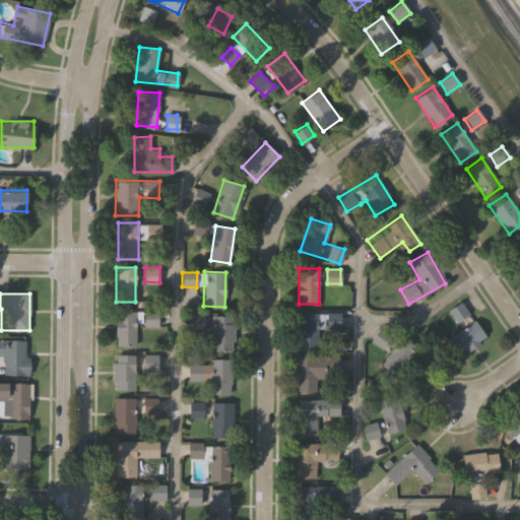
[(454,316),(449,310),(456,306),(461,312),(454,316)]
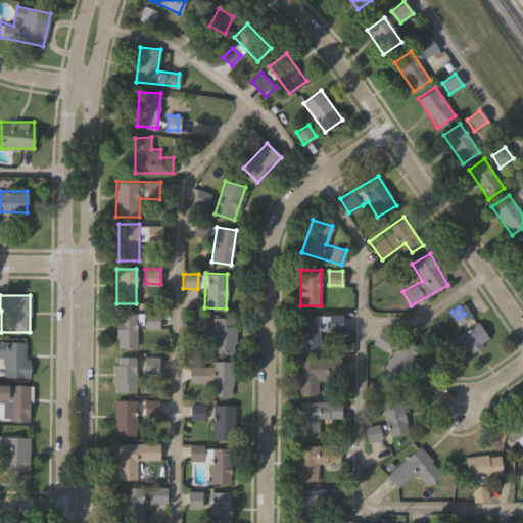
[(136,313),(136,347),(115,347),(115,313),(136,313)]
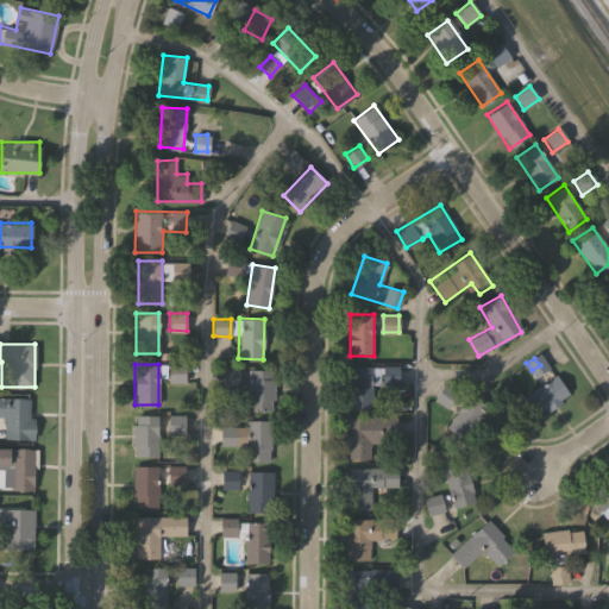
[(169,382),(169,364),(187,365),(186,382),(169,382)]
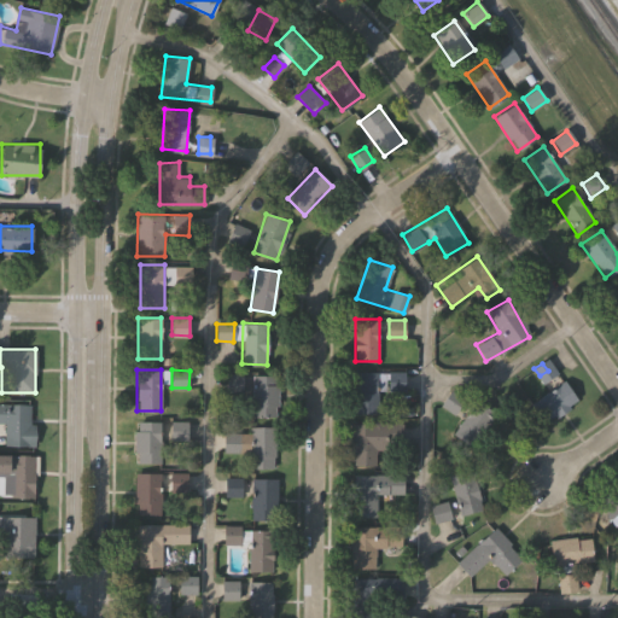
[(379,413),(353,413),(354,372),(382,372),(382,385),(389,385),(389,372),(404,372),(404,389),(379,389),(379,413)]
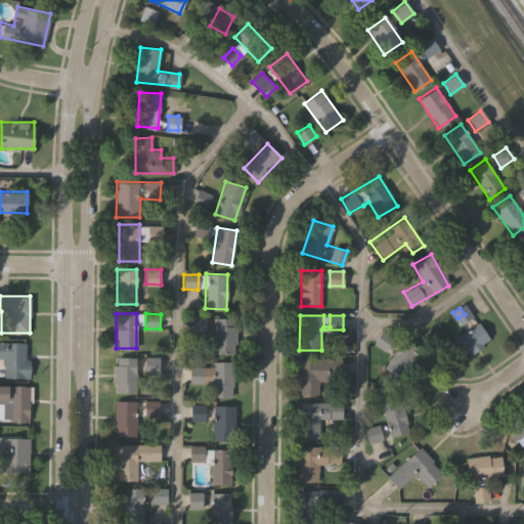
[(235,317),(234,353),(213,353),(214,316),(235,317)]
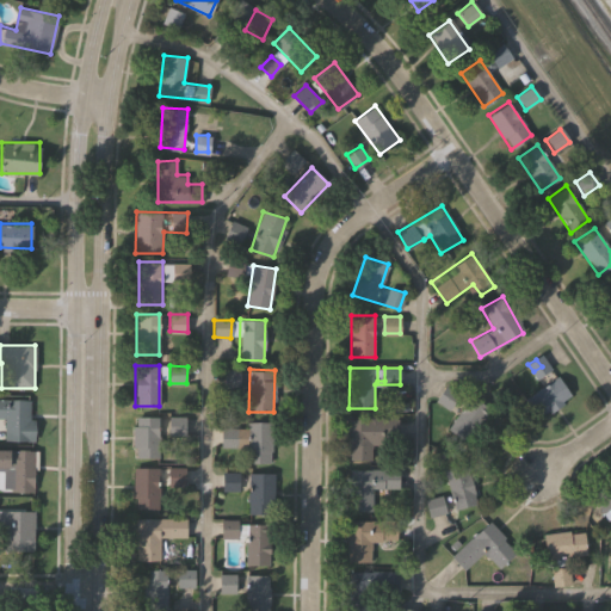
[(223,389),(224,371),(241,372),(241,390),(223,389)]
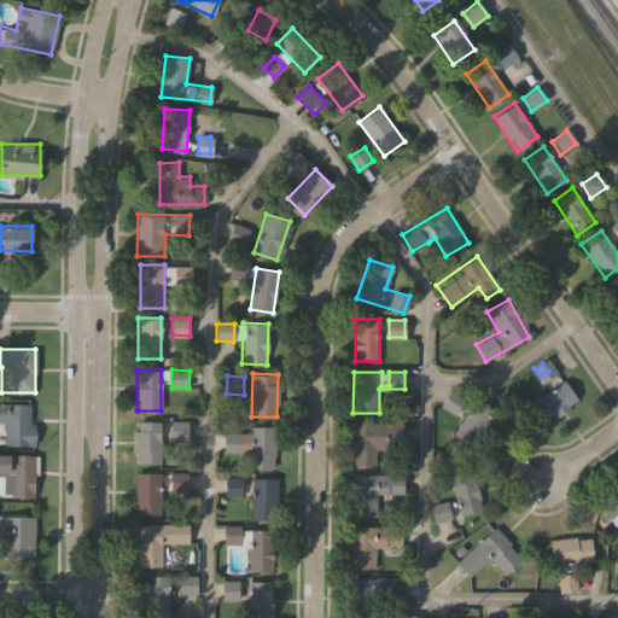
[(577,401),(543,424),(530,403),(564,380),(577,401)]
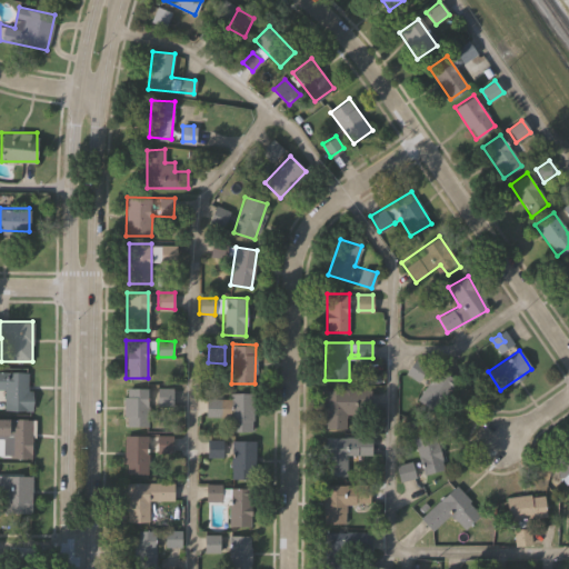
[(418,380),(407,370),(416,359),(428,368),(418,380)]
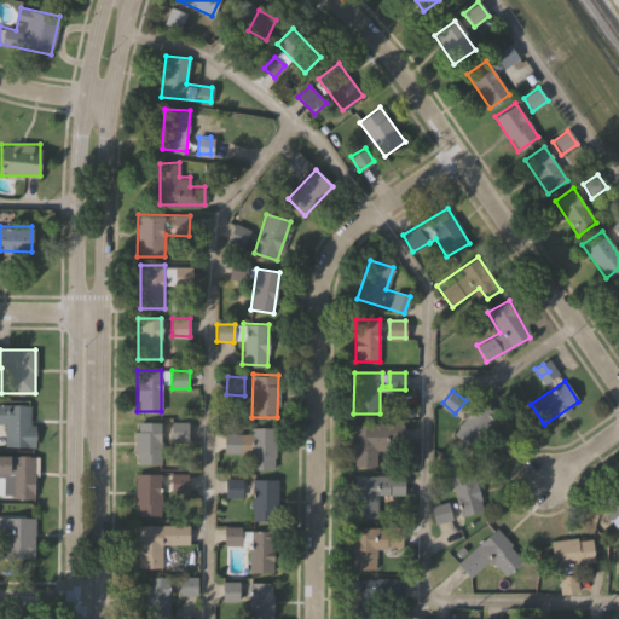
[(498,414),(476,449),(455,437),(475,400),(498,414)]
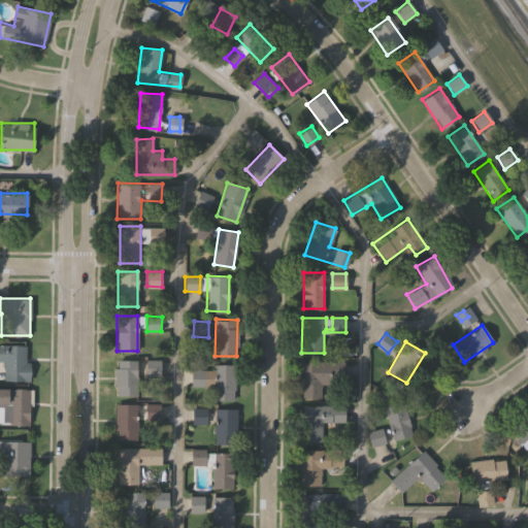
[(27,344),(27,381),(3,381),(3,344),(27,344)]
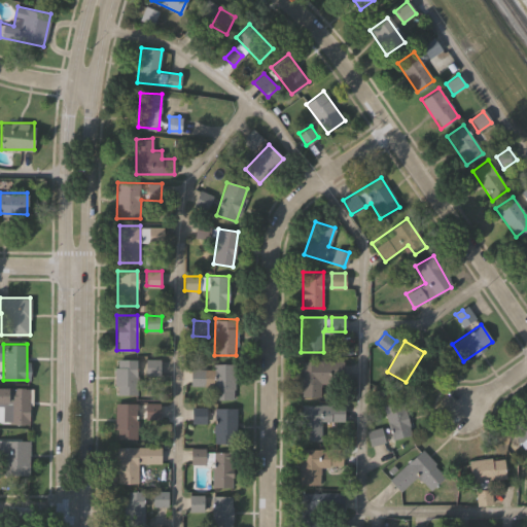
[(137,359),(137,394),(114,394),(114,359),(137,359)]
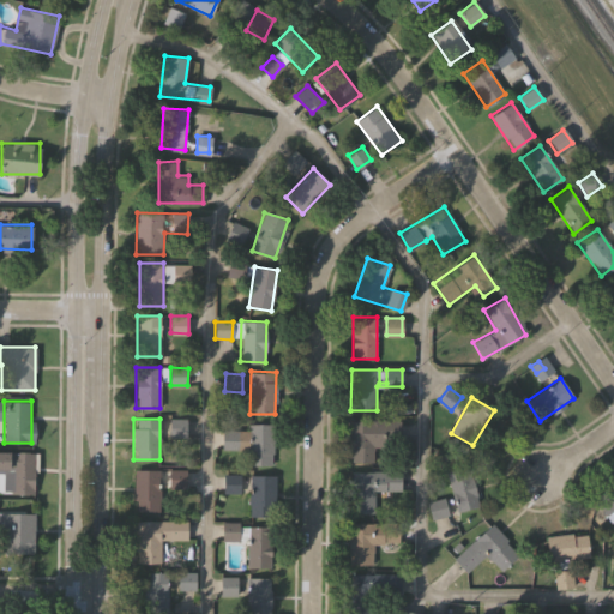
[(169,438),(170,420),(187,421),(187,438),(169,438)]
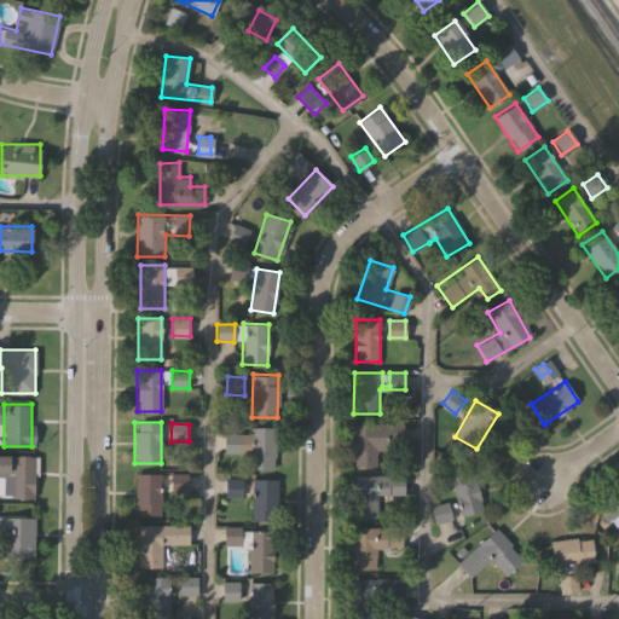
[(403,423),(403,449),(376,449),(376,466),(353,466),(353,423),(403,423)]
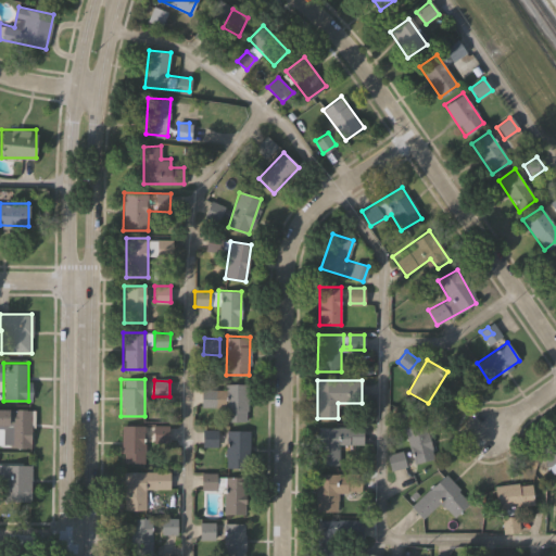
[(248,383),(248,420),(225,420),(225,383),(248,383)]
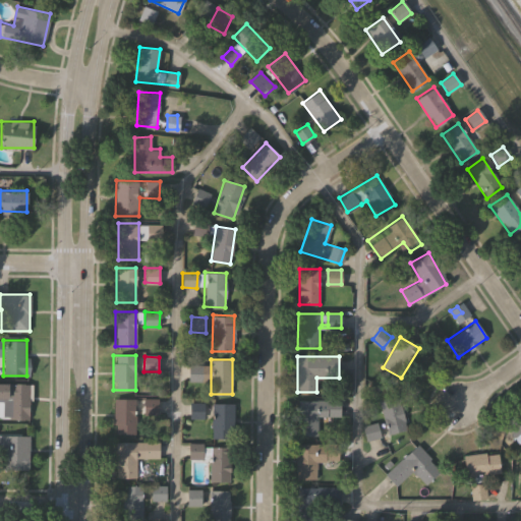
[(187,381),(187,366),(203,366),(201,382),(187,381)]
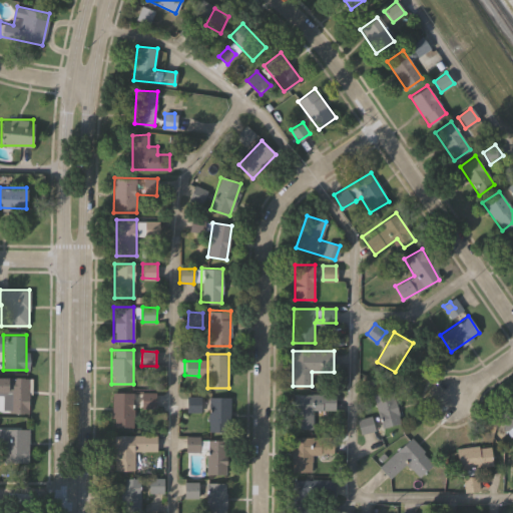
[(10,378),(28,378),(28,408),(10,408),(10,378)]
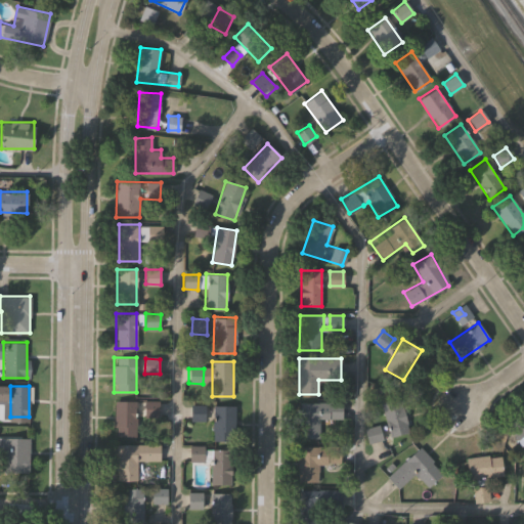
[(380,402),(398,397),(409,431),(392,437),(380,402)]
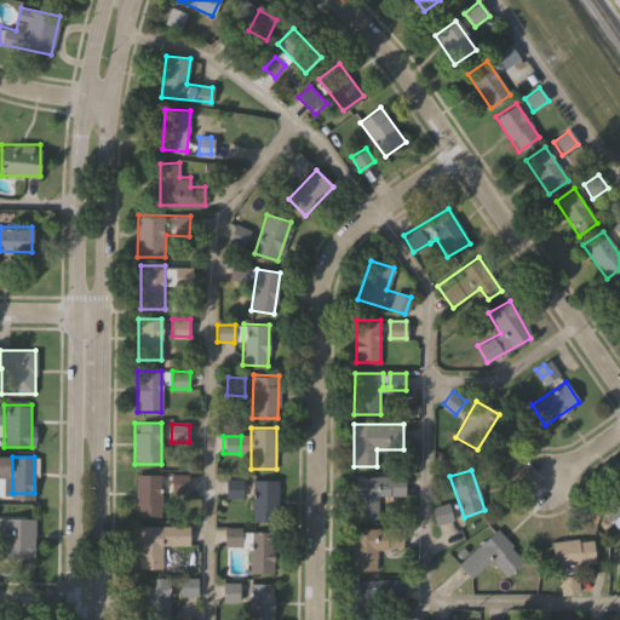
[(136,515),(136,474),(161,474),(161,515),(136,515)]
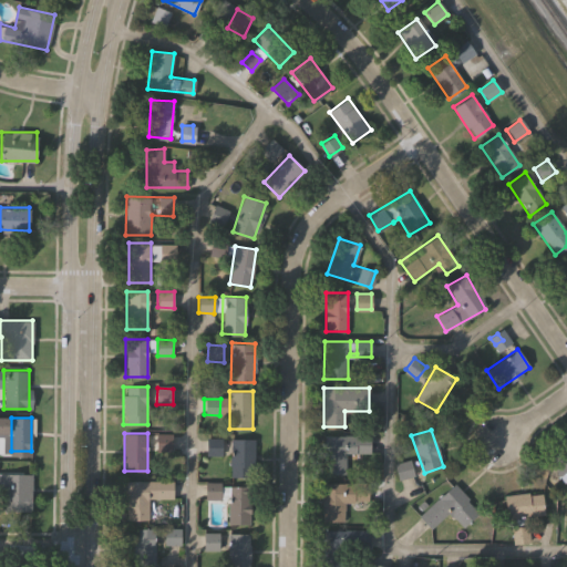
[(155,450),(156,433),(172,434),(172,450),(155,450)]
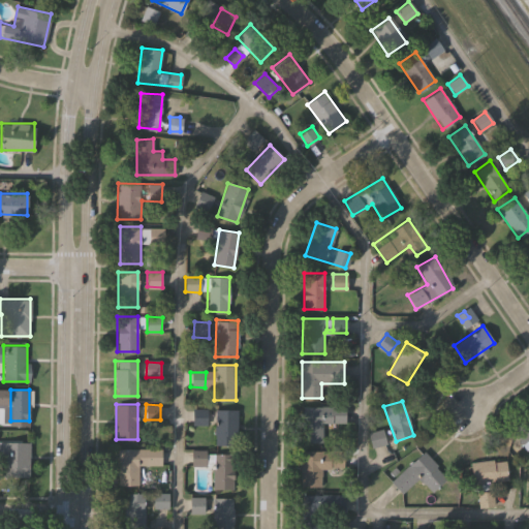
[(303,406),(345,406),(345,423),(321,423),(321,441),(303,441),(303,406)]
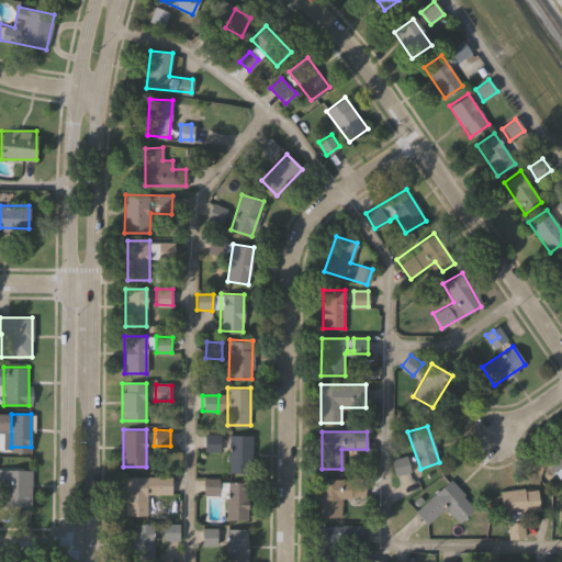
[(229,434),(251,434),(251,473),(229,473),(229,434)]
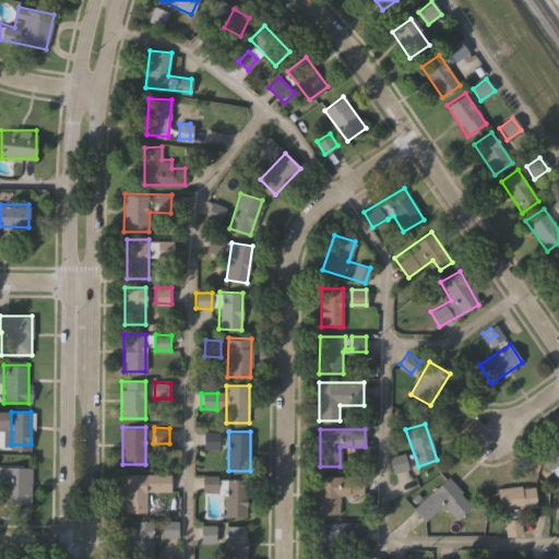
[(204,447),(204,432),(217,432),(217,447),(204,447)]
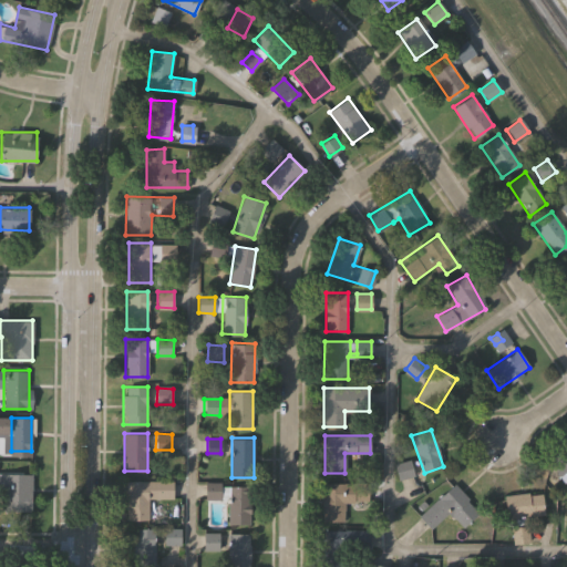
[(566,473),(562,477),(548,462),(566,446),(566,473)]
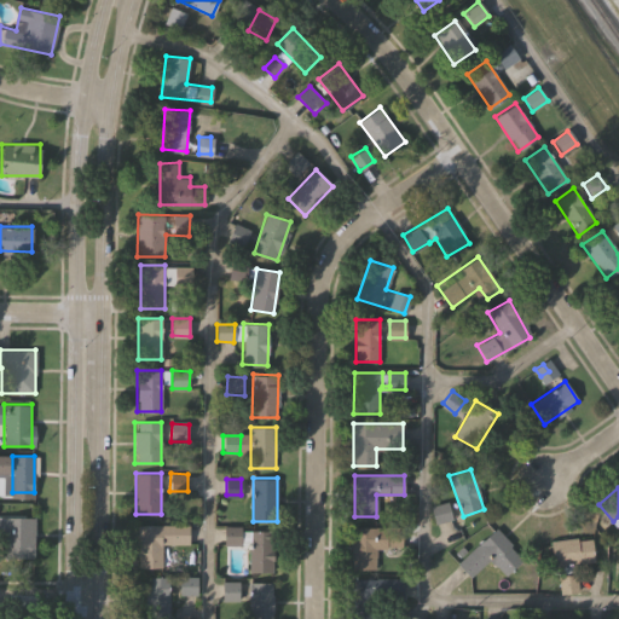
[(1,516),(34,516),(34,560),(1,560),(1,516)]
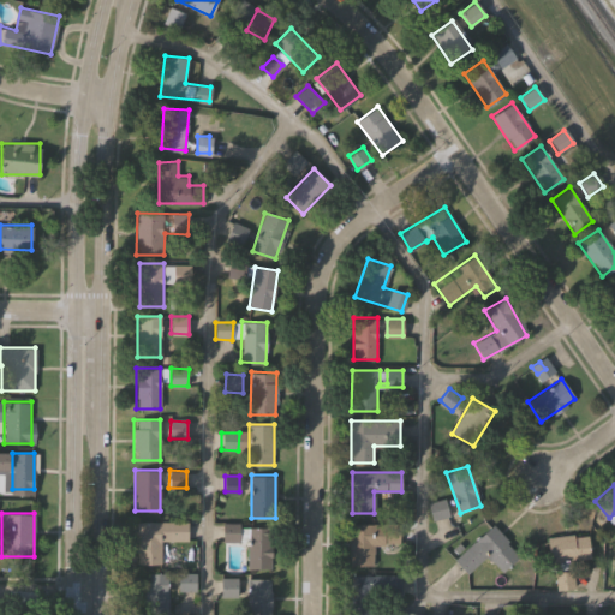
[(136,521),(187,520),(187,541),(161,541),(161,563),(136,563),(136,521)]
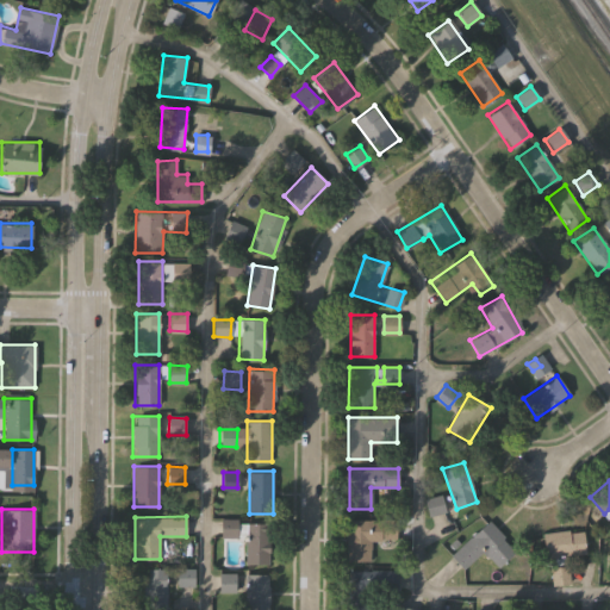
[(346,560),(346,518),(397,518),(396,540),(372,540),(371,560),(346,560)]
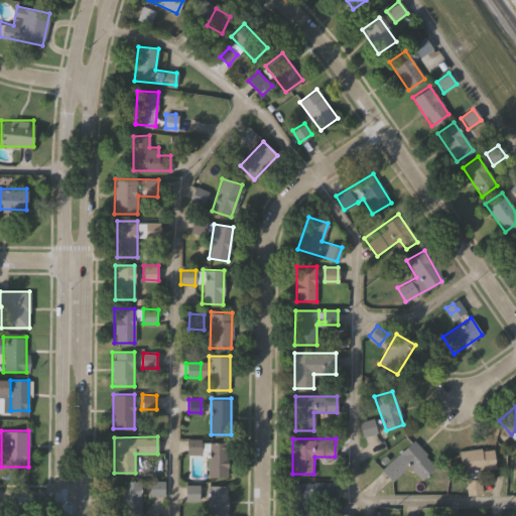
[(420,480),(409,466),(391,481),(380,469),(413,439),(436,466),(420,480)]
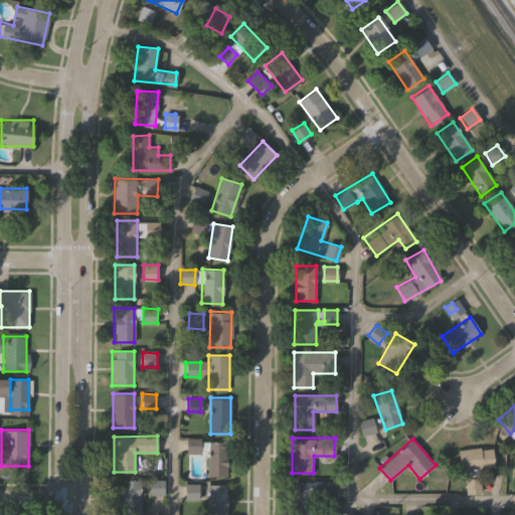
[(207,476),(207,442),(227,442),(227,476),(207,476)]
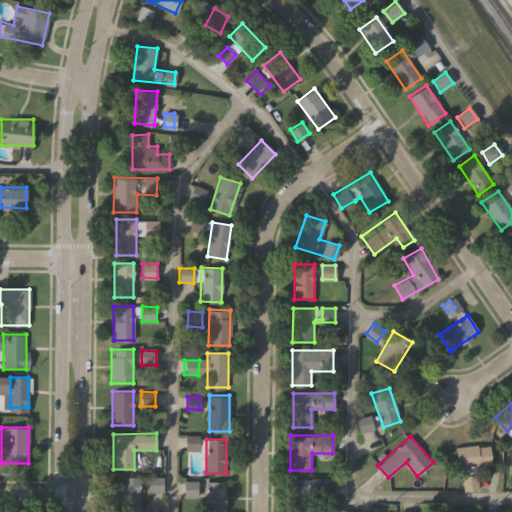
[(490,467),(456,467),(456,445),(490,445),(490,467)]
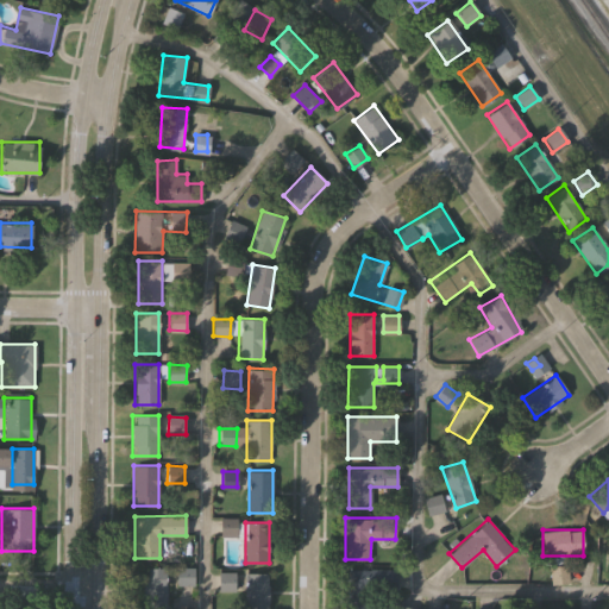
[(167,608),(142,608),(142,567),(167,567),(167,608)]
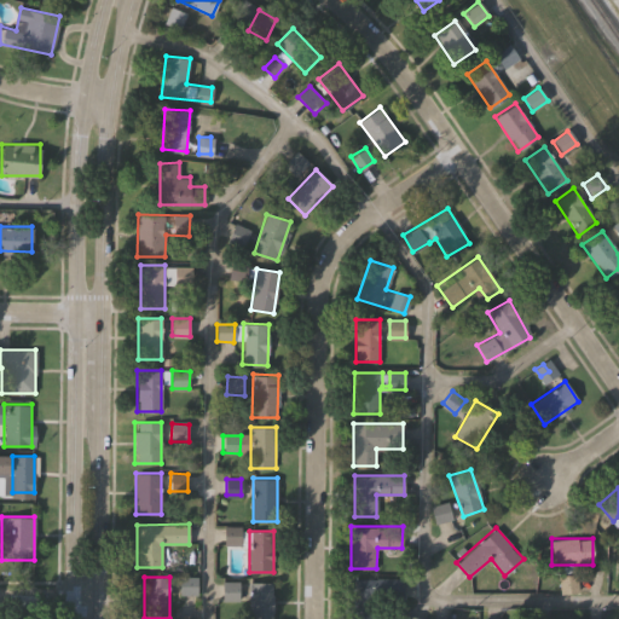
[(352,618),(352,579),(403,579),(403,601),(381,601),(381,618),(352,618)]
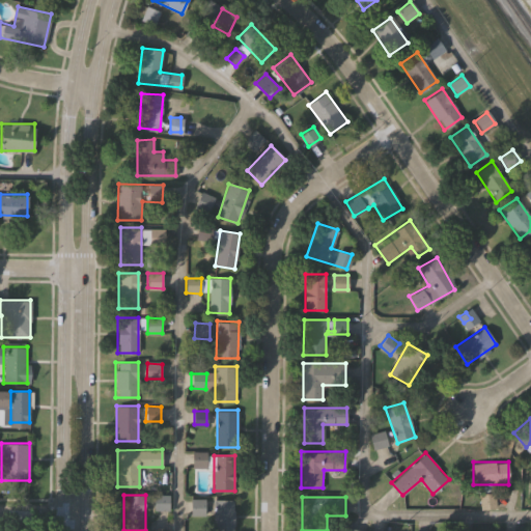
[(233,499),(233,530),(214,530),(214,499),(233,499)]
